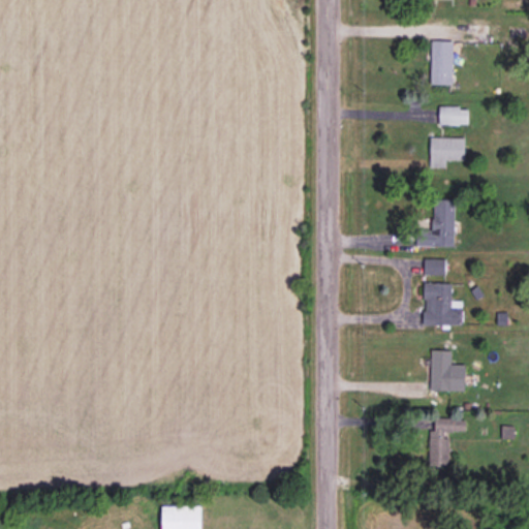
[(488,43),(489,24),(465,23),(464,42),(488,43)]
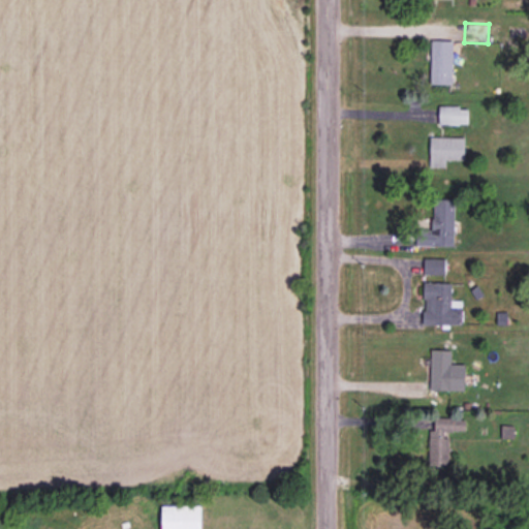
[(468,106),(439,105),(439,123),(468,124),(468,106)]
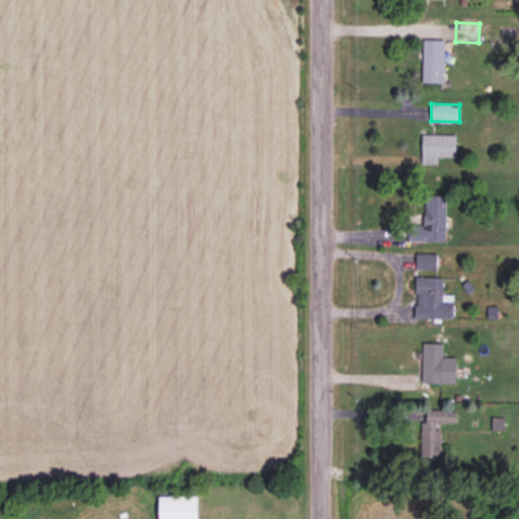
[(455,156),(455,135),(422,134),(422,163),(438,163),(438,156),(455,156)]
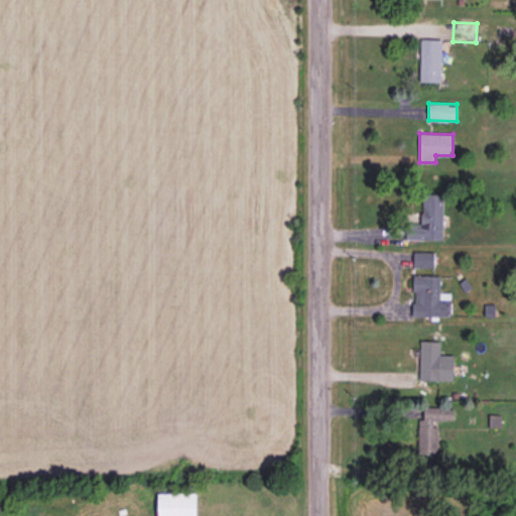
[(407,239),(442,240),(443,194),(423,194),(422,224),(407,224),(407,239)]
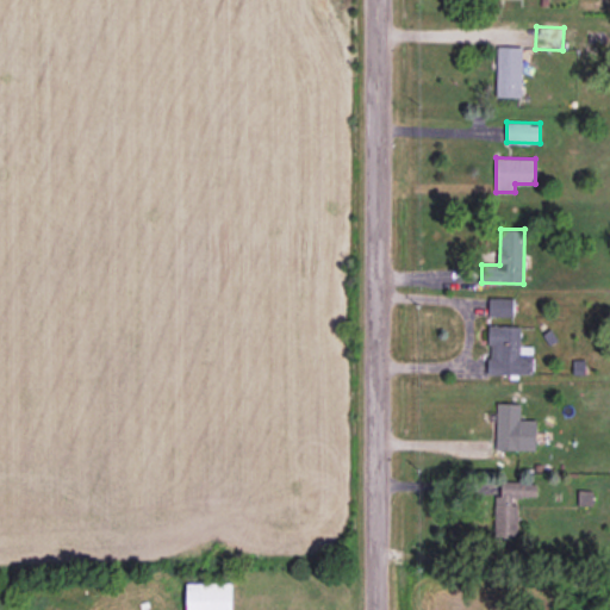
[(514,316),(514,298),(490,297),(490,316),(514,316)]
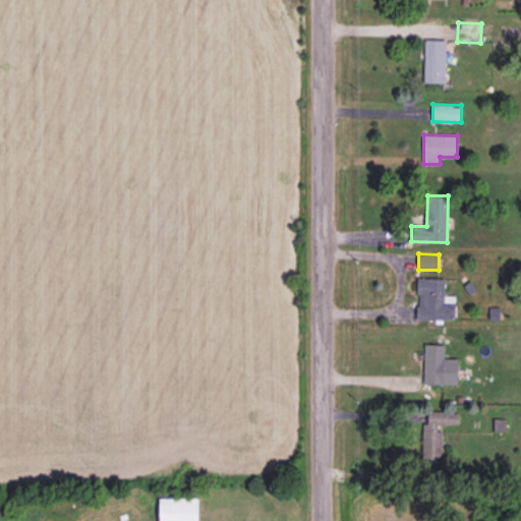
[(445,278),(417,278),(417,320),(455,320),(455,296),(445,296),(445,278)]
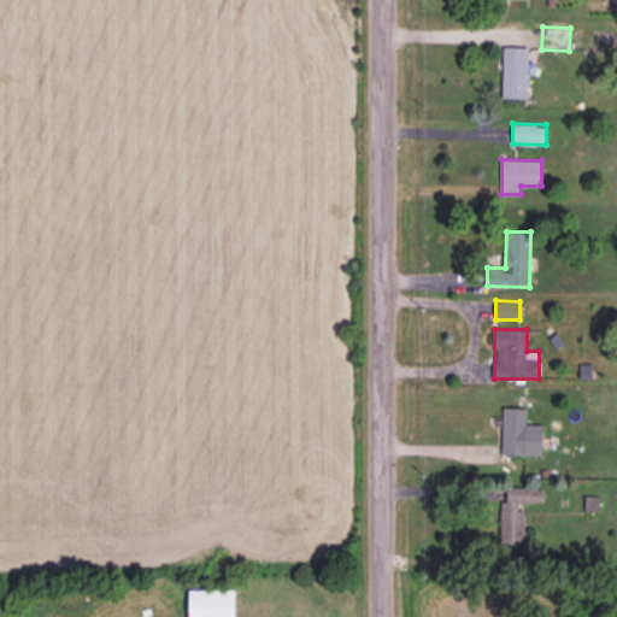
[(501,454),(542,454),(542,424),(527,423),(527,407),(503,407),(501,454)]
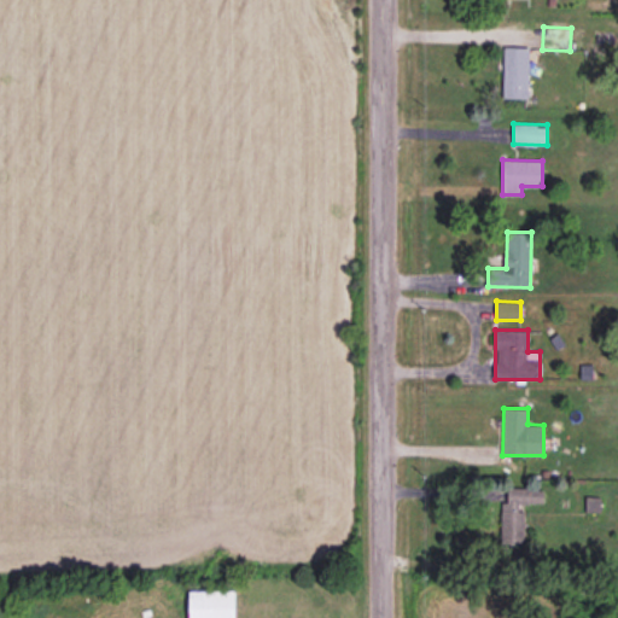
[(524,543),(525,502),(543,503),(543,488),(508,488),(508,502),(501,501),(500,543),(524,543)]
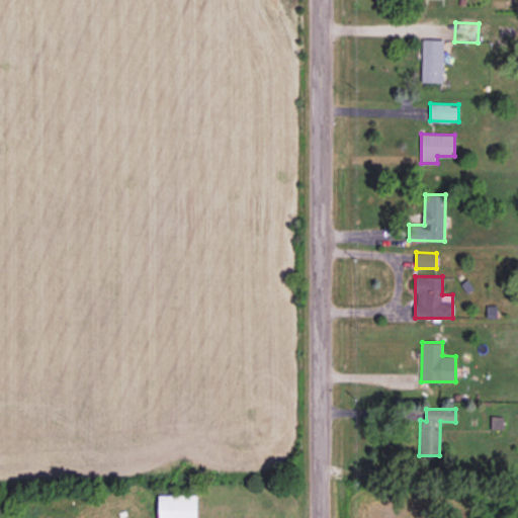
[(196,517),(196,495),(158,495),(158,517),(196,517)]
